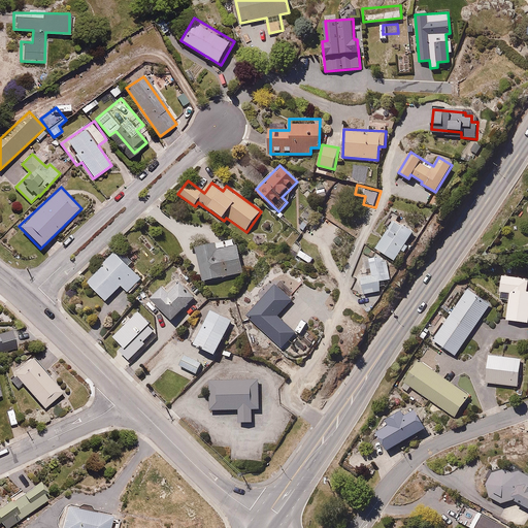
[(411,234),(393,222),(375,249),(393,261),(411,234)]
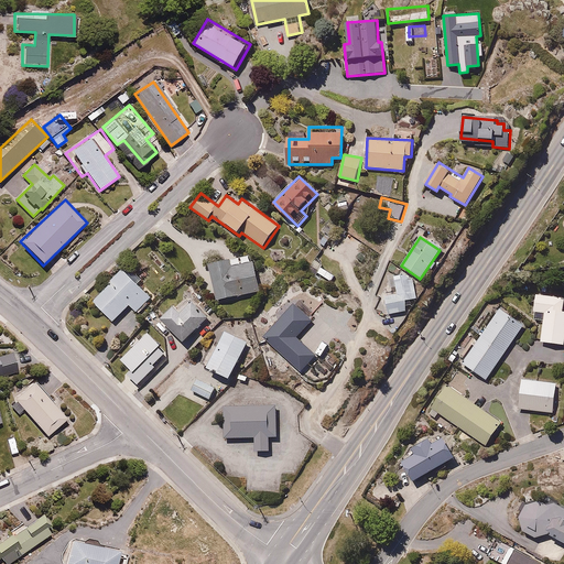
[(217,295),(218,300),(261,291),(255,256),(209,264),(212,272),(204,274),(209,297),(217,295)]
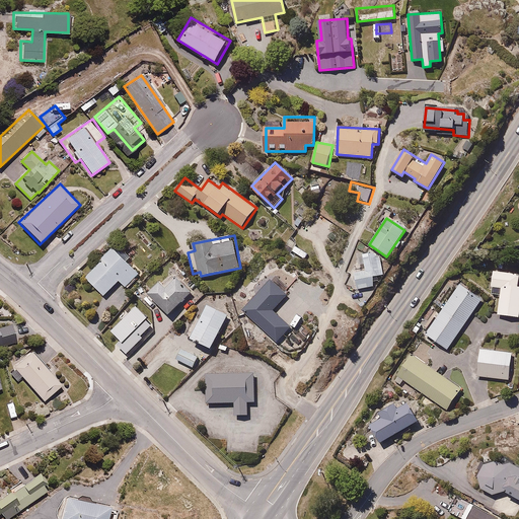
[(128,253),(118,244),(85,279),(105,298),(122,282),(129,289),(142,276),(124,257),(128,253)]
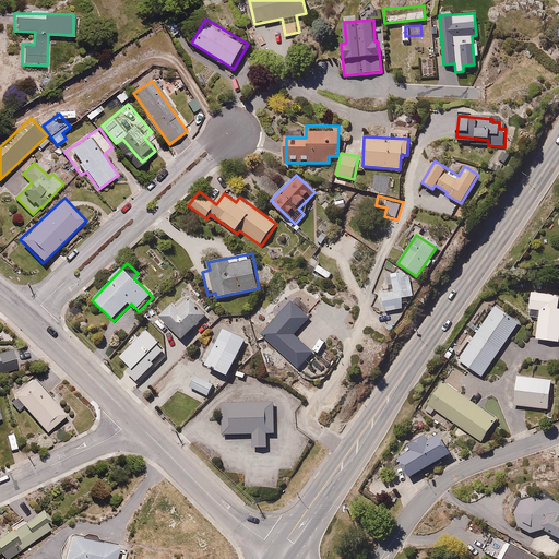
[(413,296),(409,273),(385,277),(388,294),(379,295),(382,311),(403,308),(402,298),(413,296)]
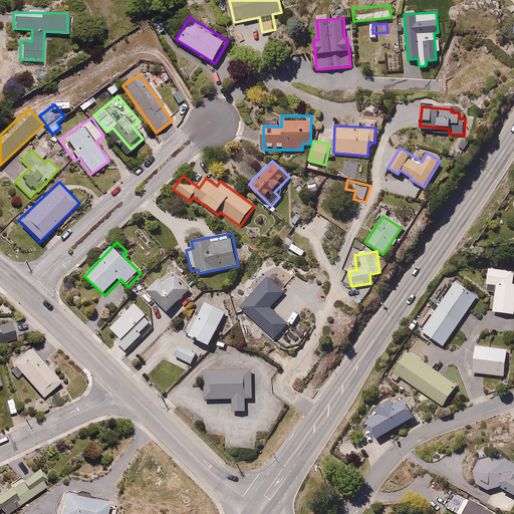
[(513,270),(487,268),(485,292),(495,293),(493,312),(513,313),(513,270)]
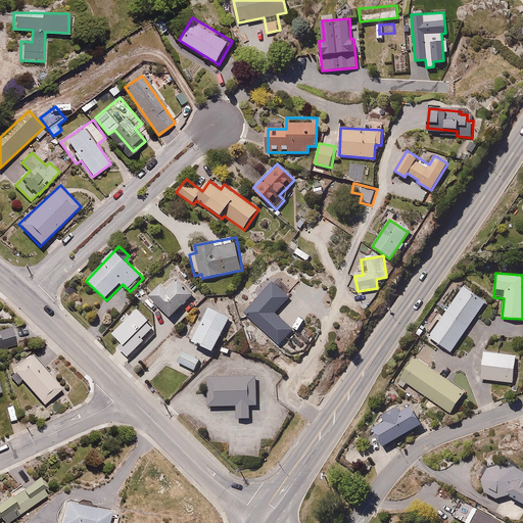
[(171,317),(192,296),(177,280),(165,290),(162,286),(146,301),(154,312),(160,306),(171,317)]
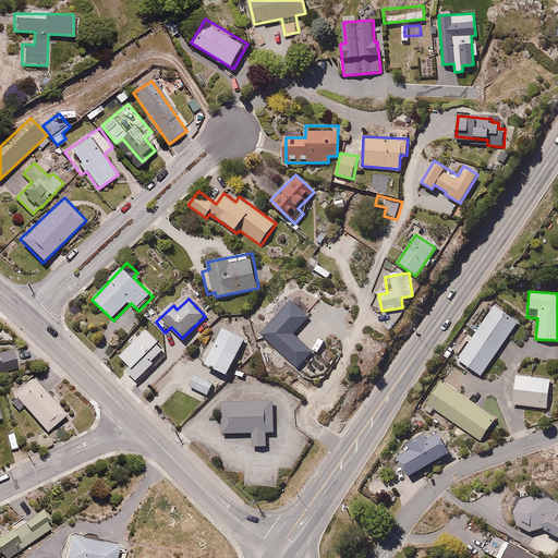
[(310,318),(291,302),(259,335),(296,368),(311,353),(293,336),(310,318)]
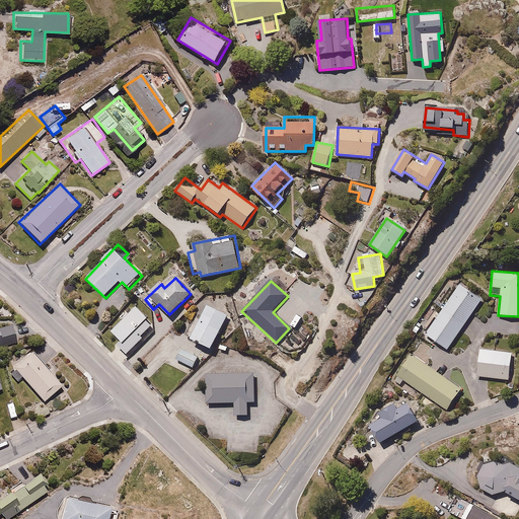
[(483,299),(459,285),(427,336),(449,350),(483,299)]
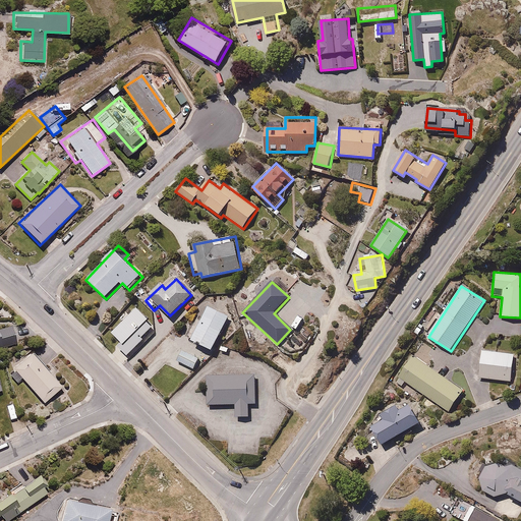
[(230,315),(209,305),(191,340),(214,351),(230,315)]
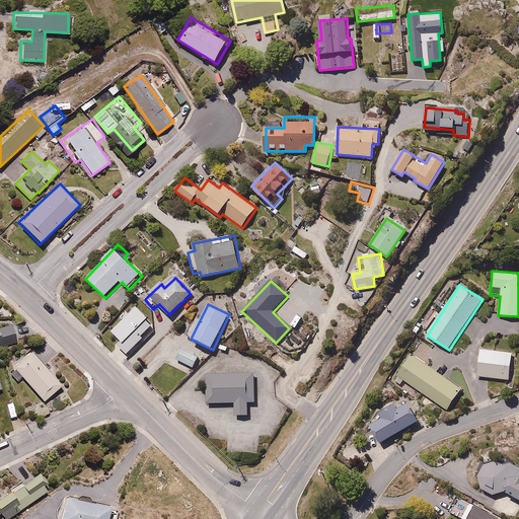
[(135,306),(110,330),(122,342),(118,346),(126,354),(143,338),(140,336),(152,323),(135,306)]
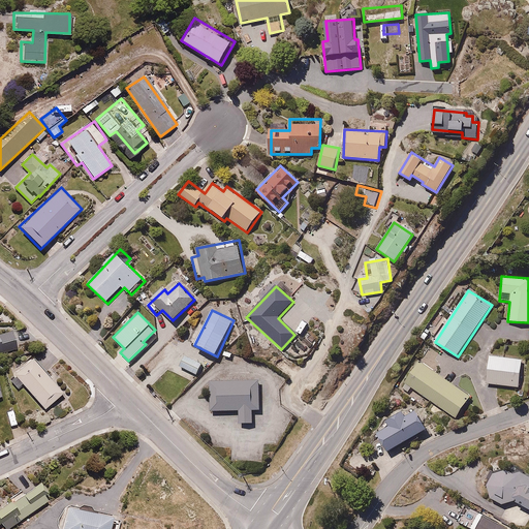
[(0,354),(19,350),(13,332),(0,334),(0,354)]
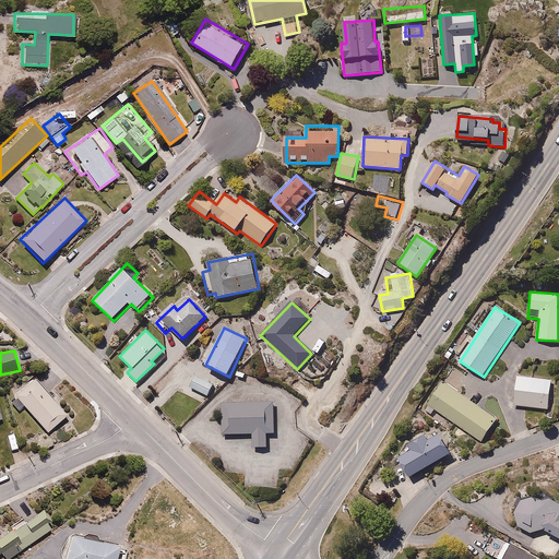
[(555,379),(518,375),(513,405),(550,409),(555,379)]
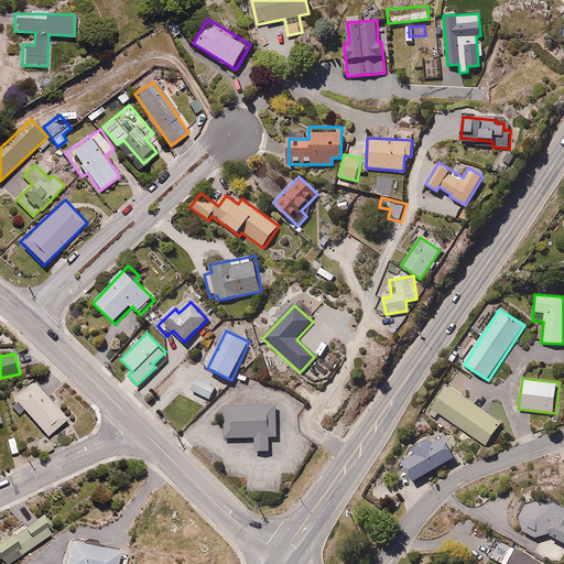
[(214,388),(196,379),(191,390),(209,399),(214,388)]
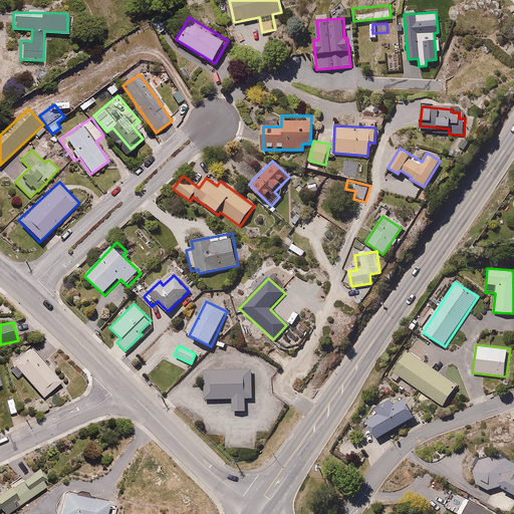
[(31,346),(13,363),(44,398),(62,381),(31,346)]
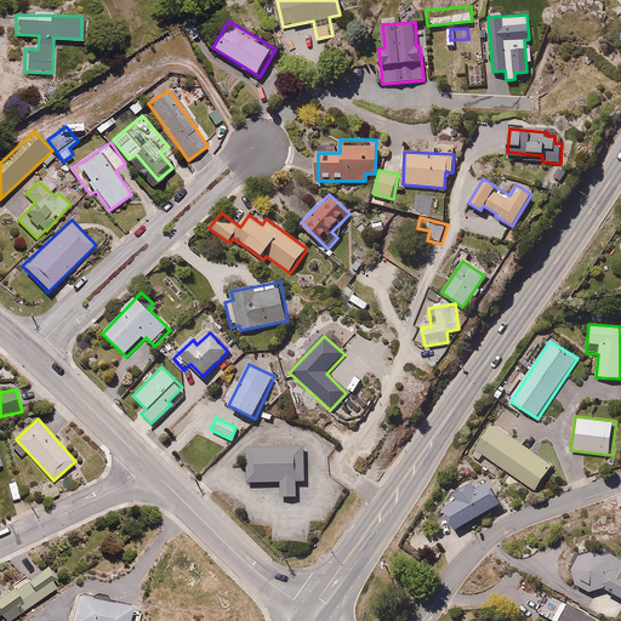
[(488,421),(471,448),(536,491),(554,463),(488,421)]
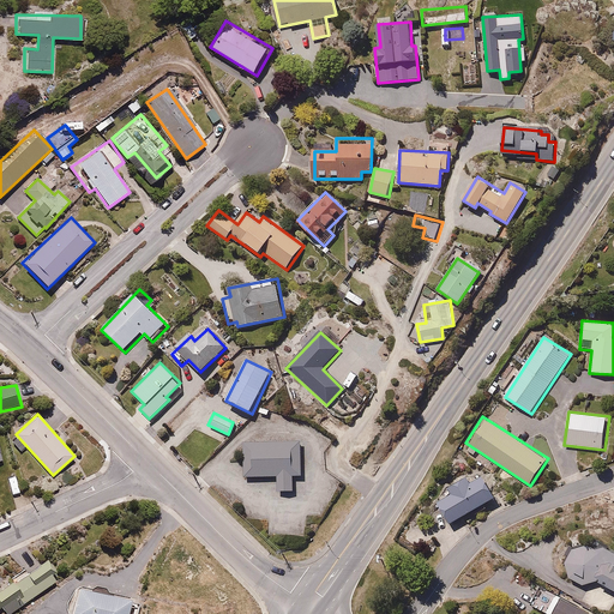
[(244,476),(280,476),(280,491),(294,491),(294,476),(301,476),(301,440),(244,440),(244,476)]
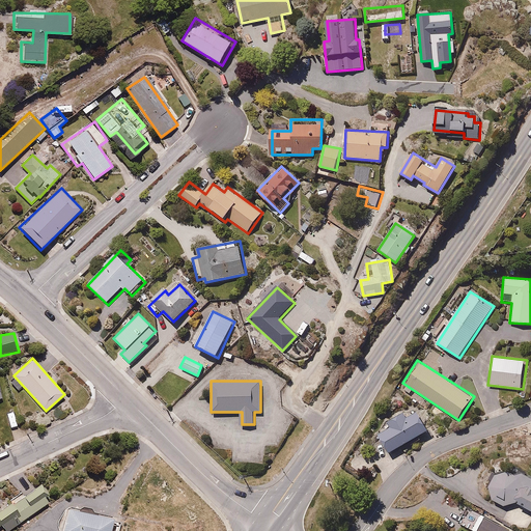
[(379,436),(388,453),(427,432),(418,413),(409,418),(406,413),(388,422),(391,429),(379,436)]
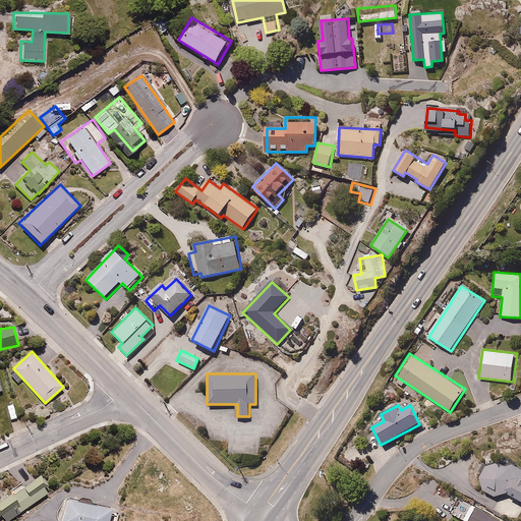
[(520,471),(516,467),(509,463),(502,462),(490,464),(484,467),(480,472),(479,481),(482,489),(488,496),(498,497),(506,493),(520,501),(520,471)]
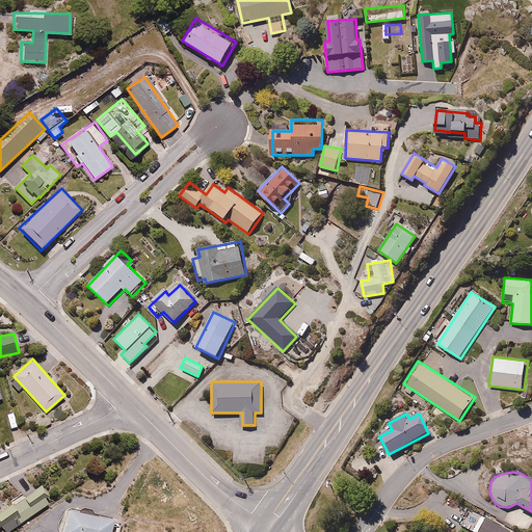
[(0,527),(2,527),(5,531),(9,531),(50,504),(45,498),(49,496),(43,484),(0,511),(0,527)]
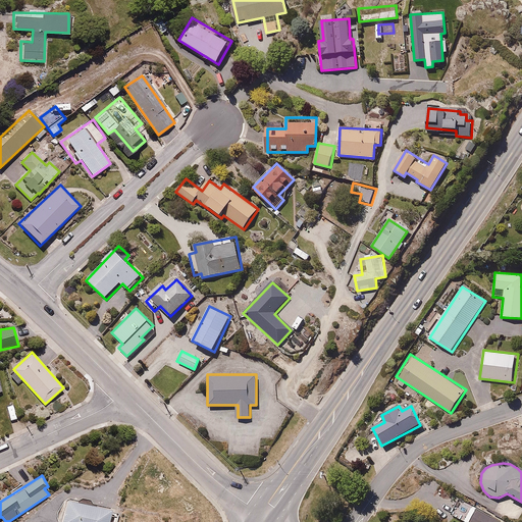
[(115,521),(118,512),(65,501),(60,521),(115,521)]
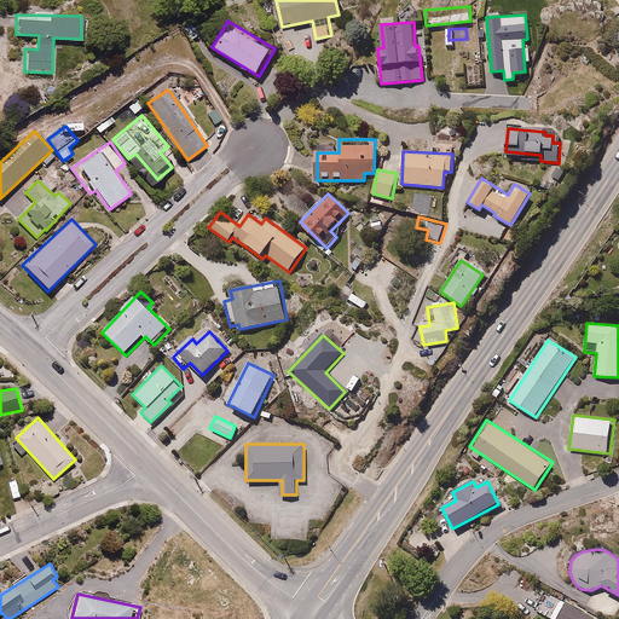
[(548,618),(593,618),(594,618),(559,600),(548,618)]
